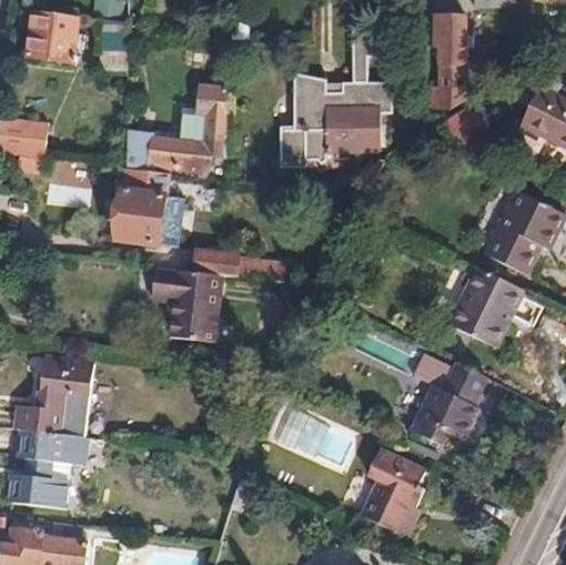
[(474,0),(475,9),(516,9),(516,0),(474,0)]
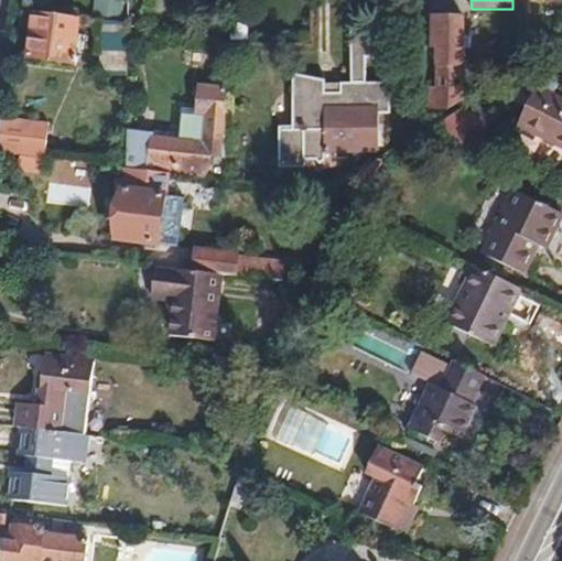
[(73,60),(79,18),(34,11),(29,54),(73,60)]
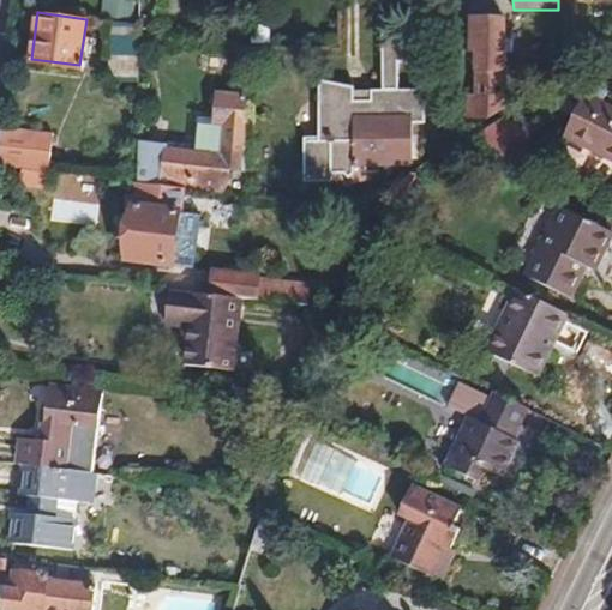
[(502,109),(504,19),(471,18),(469,38),(473,40),(473,50),(475,50),(473,96),(467,96),(466,115),(481,116),(502,109)]
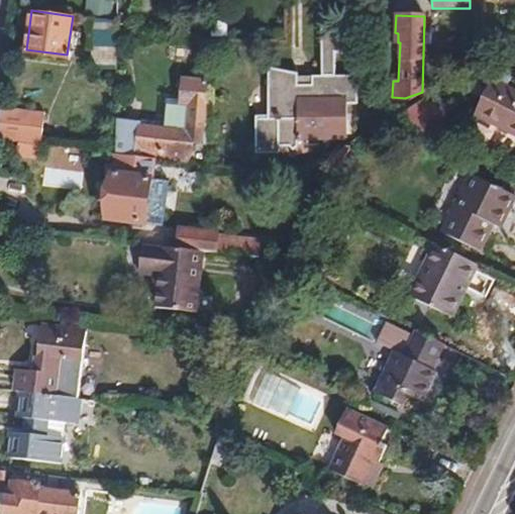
[(117,20),(94,19),(92,68),(115,68),(117,20)]
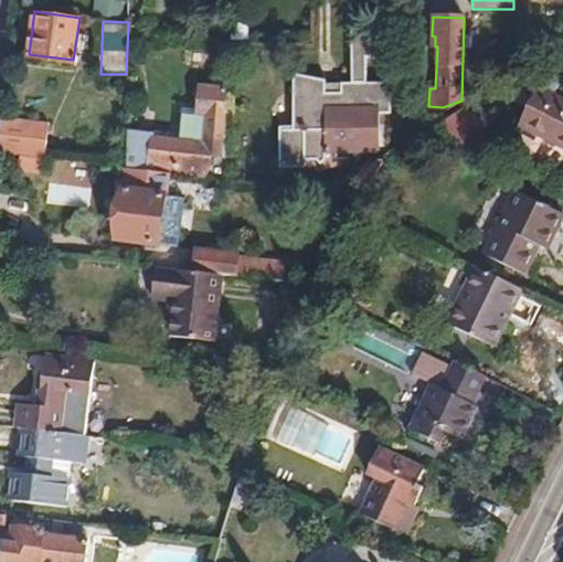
[(376,110),(376,115),(389,115),(389,81),(367,81),(367,54),(389,54),(389,28),(351,28),(350,82),(340,82),(340,91),(325,91),(325,109),(342,109),(342,102),(354,101),(354,110),(376,110)]
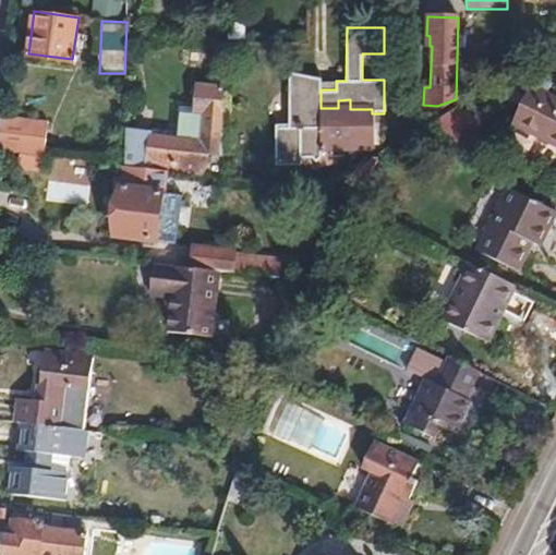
[(321,89),(321,76),(289,71),(288,131),(300,131),(299,166),(319,167),(319,148),(321,108),(321,89)]
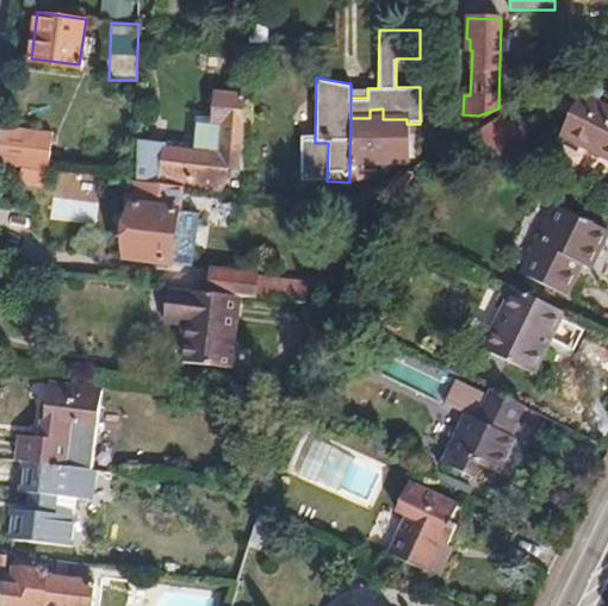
[(607,106),(600,102),(605,93),(588,83),(560,136),(607,158),(607,106)]
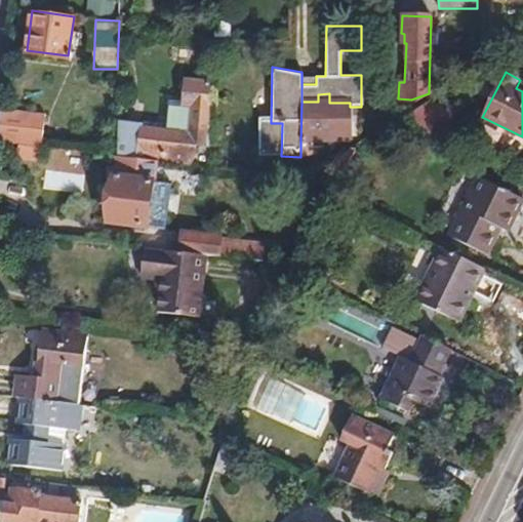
[(138,123),(115,120),(115,156),(137,159),(137,151),(194,157),(194,146),(208,147),(209,83),(185,82),(185,107),(192,107),(192,129),(184,128),(184,134),(138,127),(138,123)]
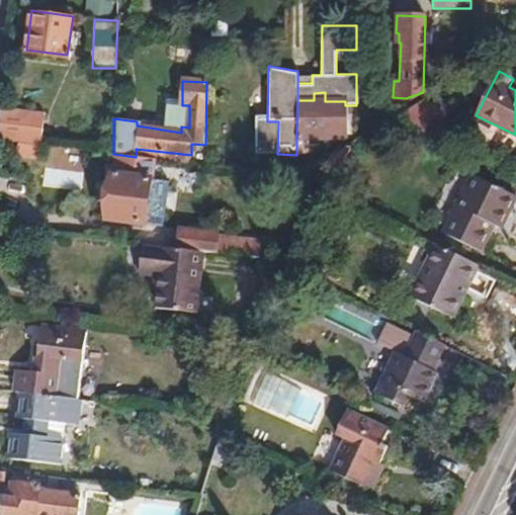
[(297,100),(296,138),(353,139),(353,122),(345,121),(345,105),(345,101),(325,101),(325,92),(314,93),(314,100),(297,100)]
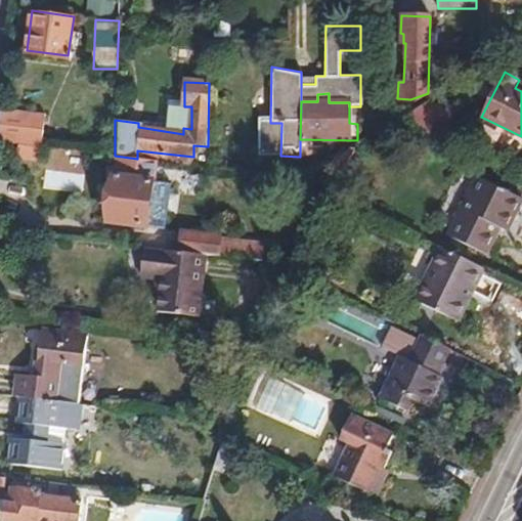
[(43,114),(0,107),(0,141),(39,146),(43,114)]
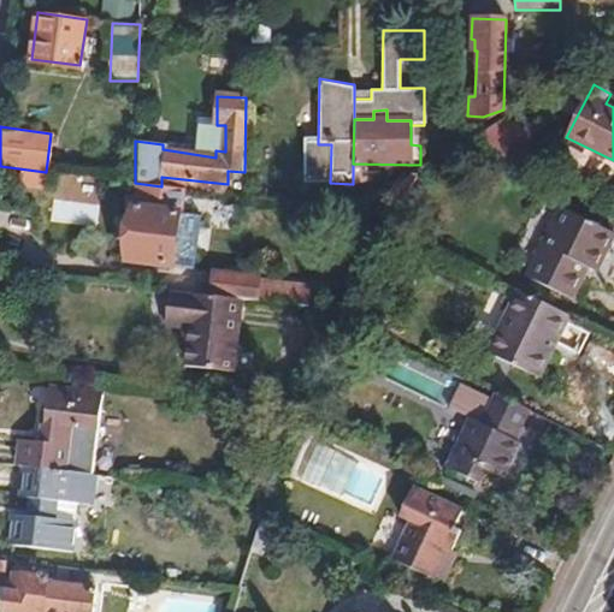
[(400,201),(417,177),(411,172),(359,206),(378,218),(393,197),(400,201)]
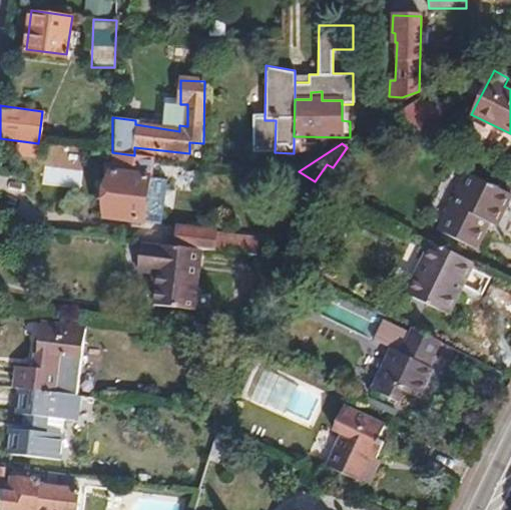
[(162,223),(168,177),(109,170),(105,216),(162,223)]
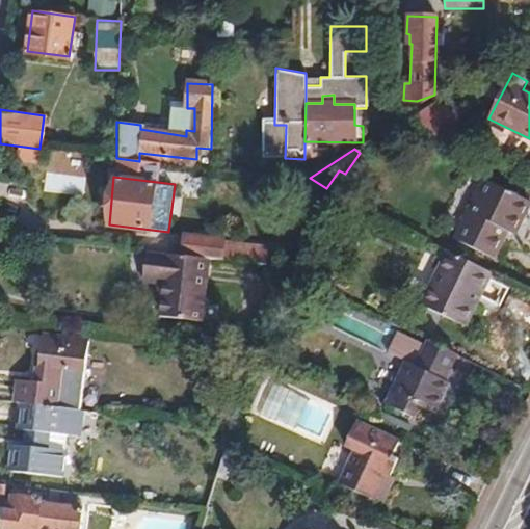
[(515,236),(529,207),(529,202),(487,181),(457,241),(495,260),(508,233),(515,236)]
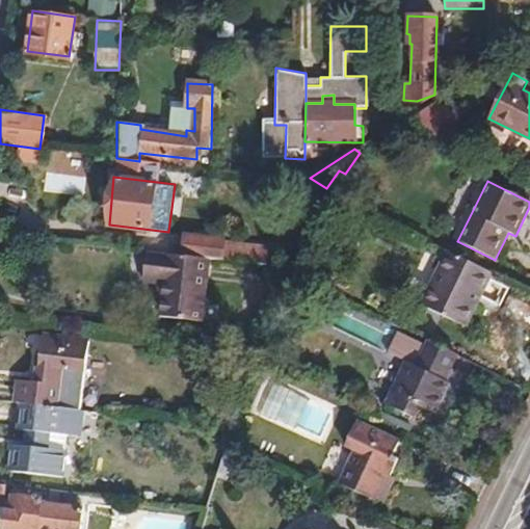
[(182,255),(208,259),(267,266),(268,247),(221,242),(221,240),(209,239),(209,233),(194,232),(194,237),(184,236),(182,255)]
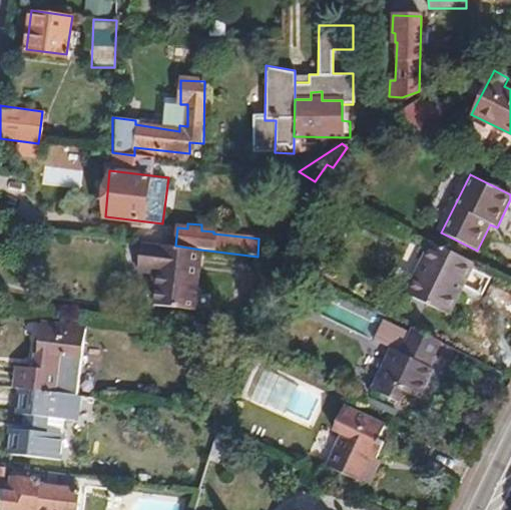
[(175,245),(139,241),(137,271),(157,273),(153,305),(193,310),(200,249),(175,245)]
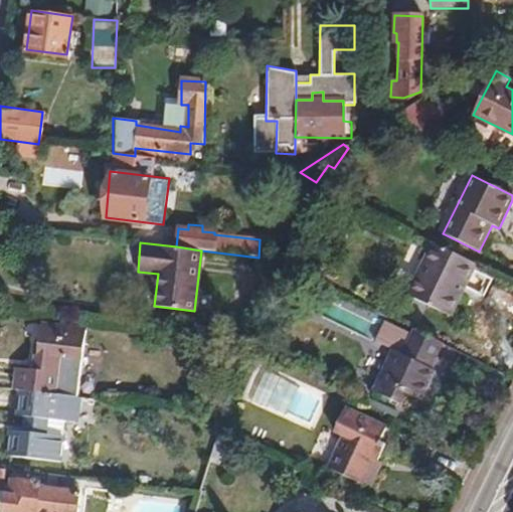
[(451,317),(477,266),(434,243),(408,296),(451,317)]
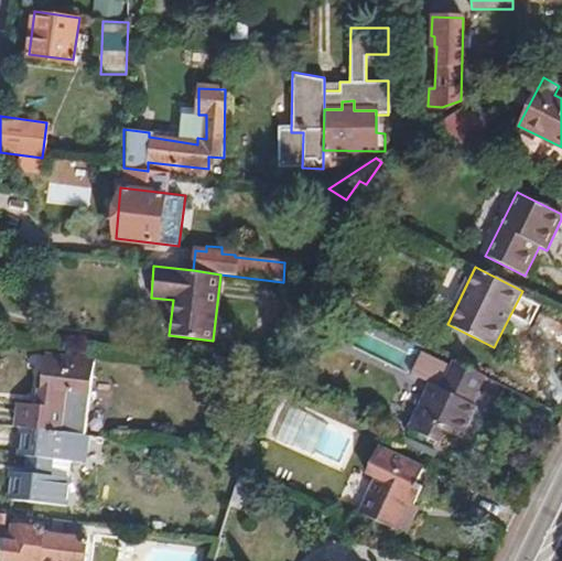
[(19,401),(15,424),(20,424),(62,430),(66,387),(92,389),(95,359),(44,354),(39,402),(19,401)]
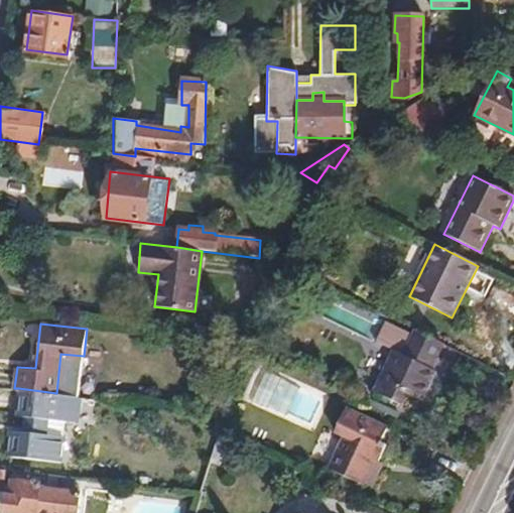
[(434,359),(441,344),(415,331),(403,357),(393,353),(373,393),(397,405),(403,394),(418,401),(433,372),(423,367),(428,357),(434,359)]
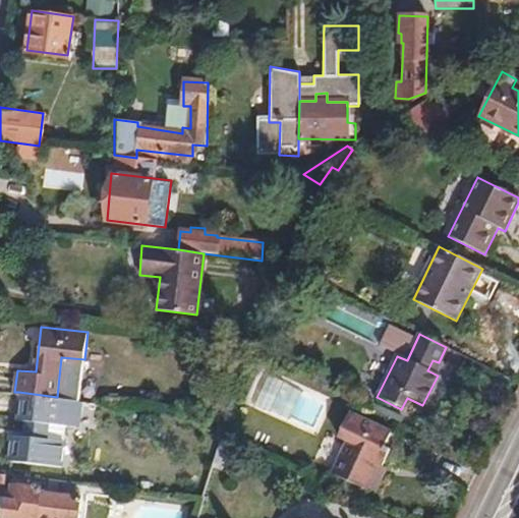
[(57,397),(18,392),(15,418),(22,418),(21,434),(9,433),(7,458),(59,463),(61,439),(46,436),(47,421),(72,424),(75,399),(57,397)]
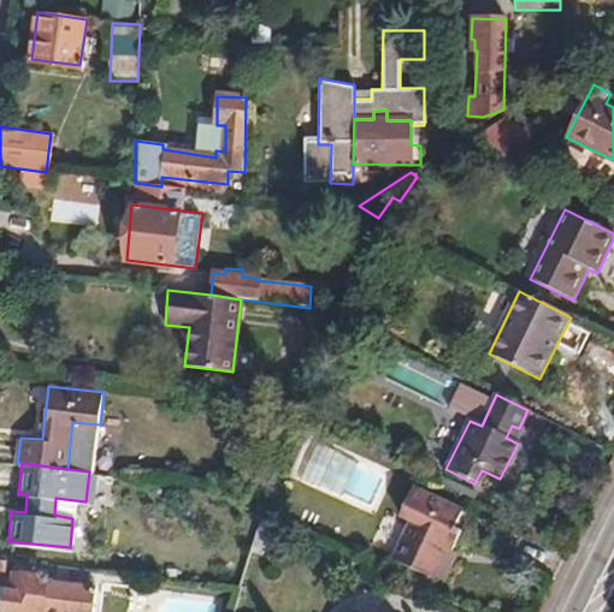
[(440,578),(440,577),(453,550),(461,554),(470,535),(462,530),(471,516),(420,492),(408,515),(419,521),(401,560),(440,578)]
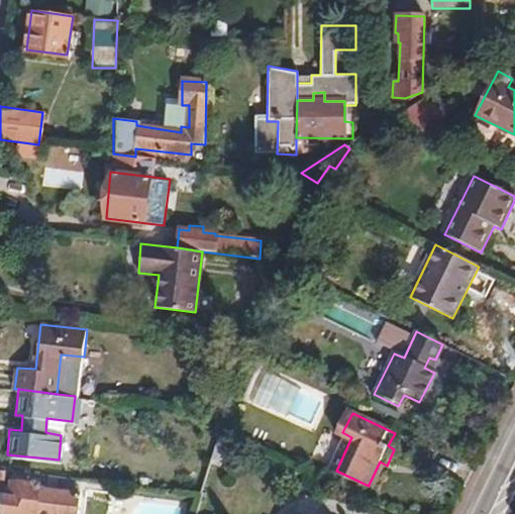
[(220,430),(212,458),(221,461),(229,434),(220,430)]
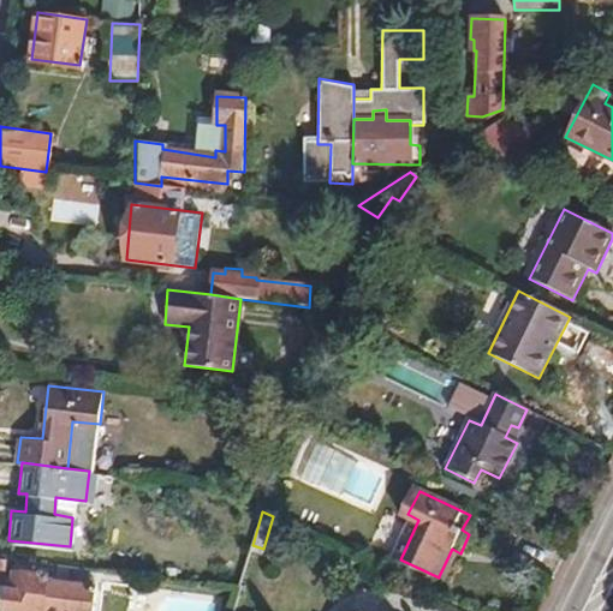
[(452,549),(439,576),(451,581),(463,555),(460,553),(452,549)]
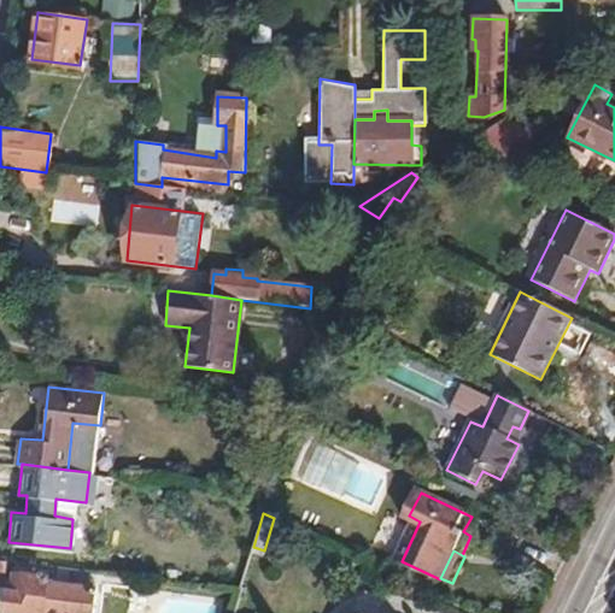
[(92,612),(94,589),(52,584),(52,578),(15,575),(13,591),(6,591),(5,612),(92,612)]
